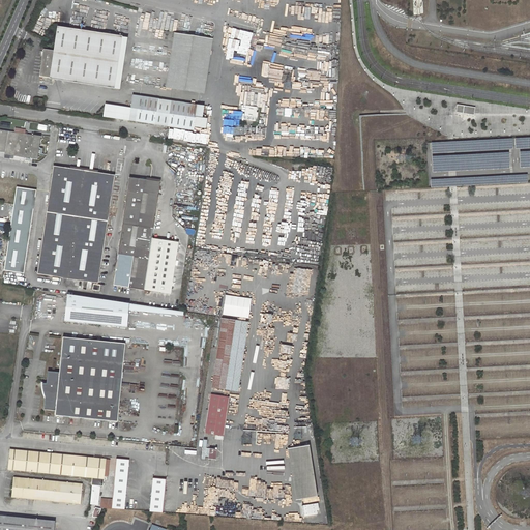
[(276,12),(277,4),(266,3),(266,11),(276,12)]
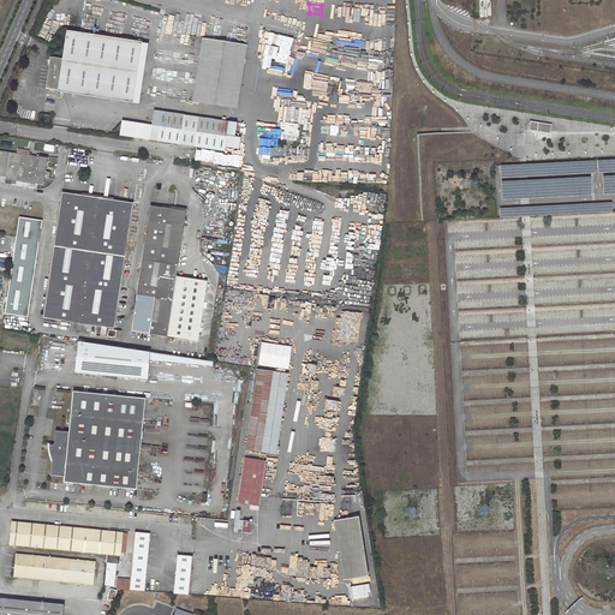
[(284,18),(282,34),(291,35),(292,25),(300,27),(300,21),(284,18)]
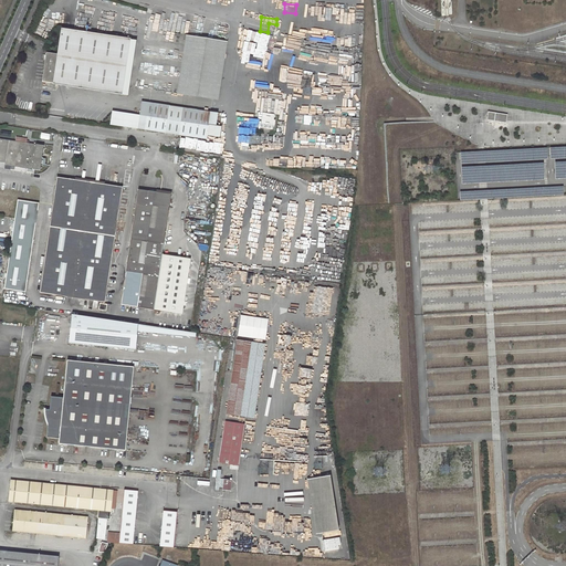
[(46,53),(42,82),(53,83),(53,84),(122,95),(130,40),(130,39),(61,29),(58,54),(46,53)]
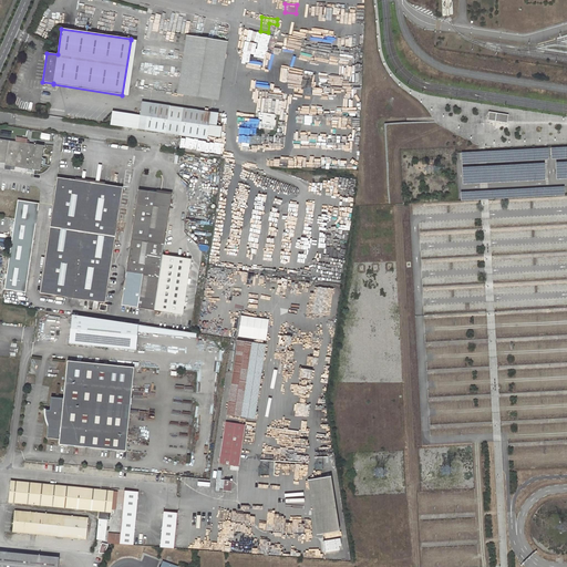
[(214,99),(223,41),(192,37),(183,94),(214,99)]
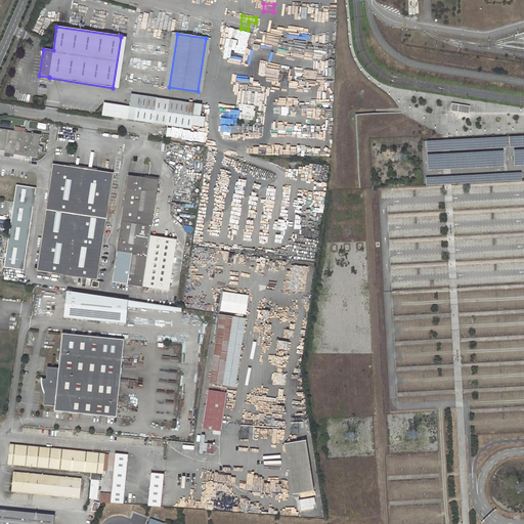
[(118,89),(126,38),(121,37),(113,88),(118,89)]
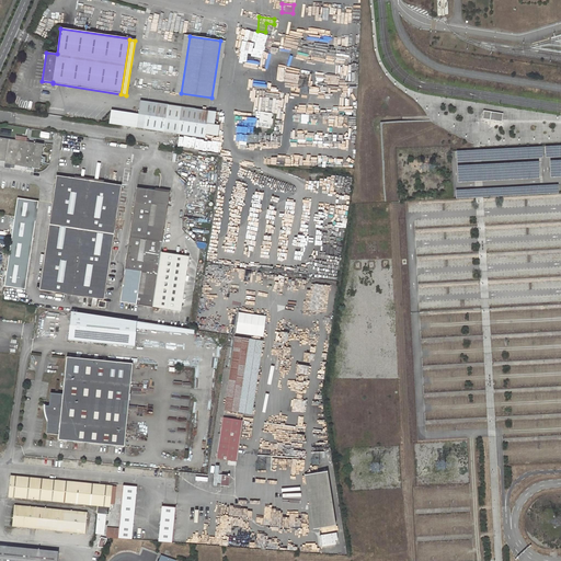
[(296,87),(297,76),(282,75),(282,86),(296,87)]
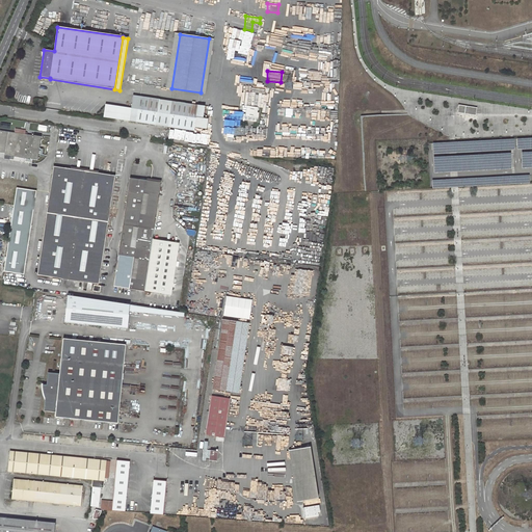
[(283,74),(283,90),(297,90),(297,85),(292,85),(292,83),(306,83),(306,74),(283,74)]
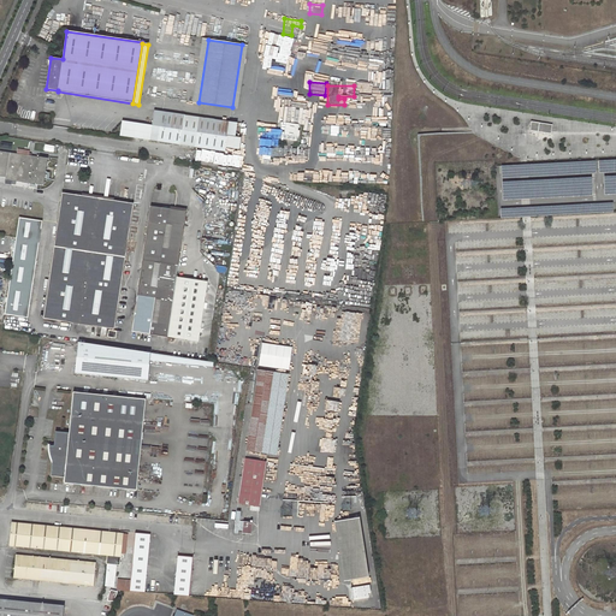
[(286,110),(286,122),(292,122),(292,123),(303,123),(303,110),(286,110)]
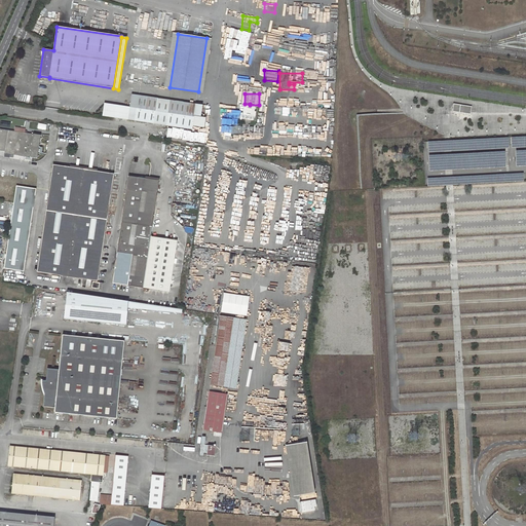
[(130,107),(128,120),(135,121),(139,96),(132,95),(130,107)]
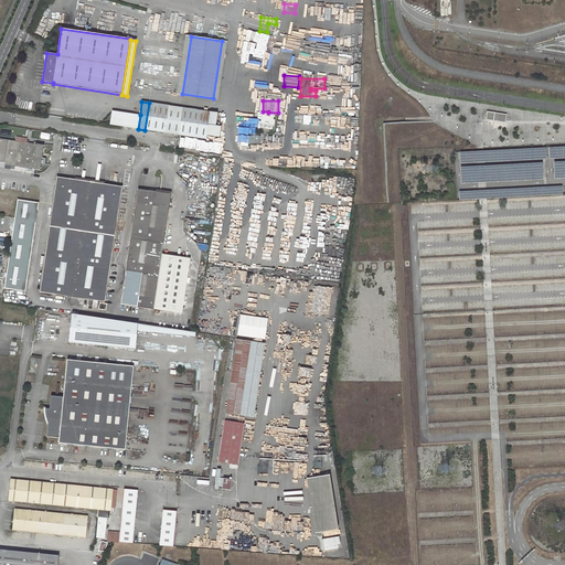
[(149,103),(145,130),(166,132),(169,106),(149,103)]
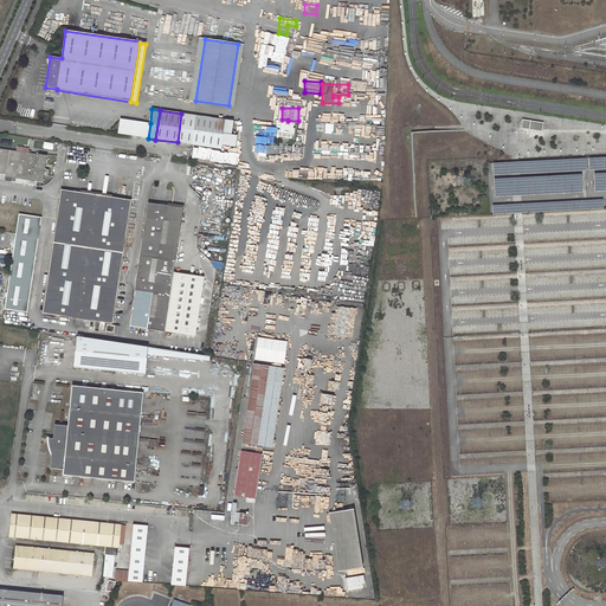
[(181,114),(178,142),(192,144),(195,115),(181,114)]
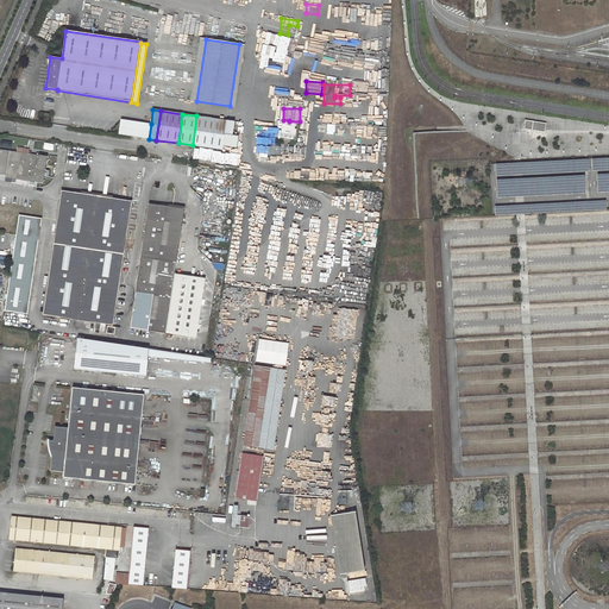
[(196,115),(193,145),(223,150),(224,145),(225,135),(225,132),(227,120),(196,115)]
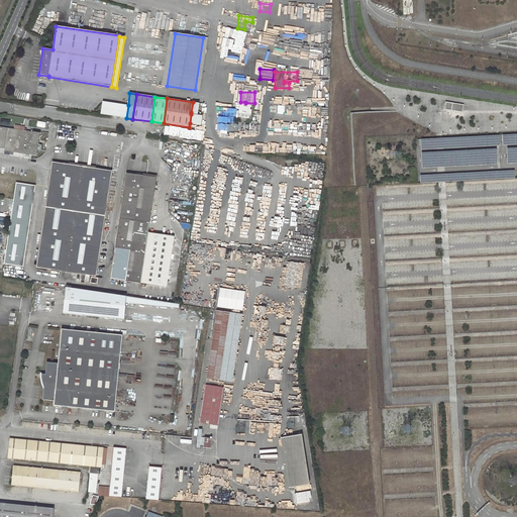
[(126,118),(128,105),(103,102),(101,114),(126,118)]
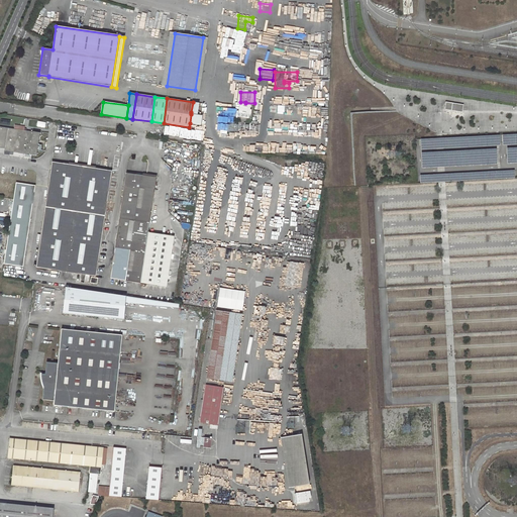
[(191,112),(198,112),(199,103),(193,102),(191,112)]
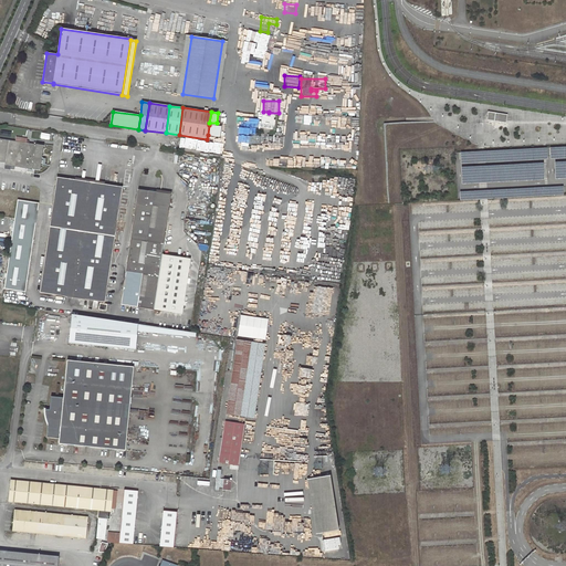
[(260,113),(257,127),(272,130),(275,116),(260,113)]
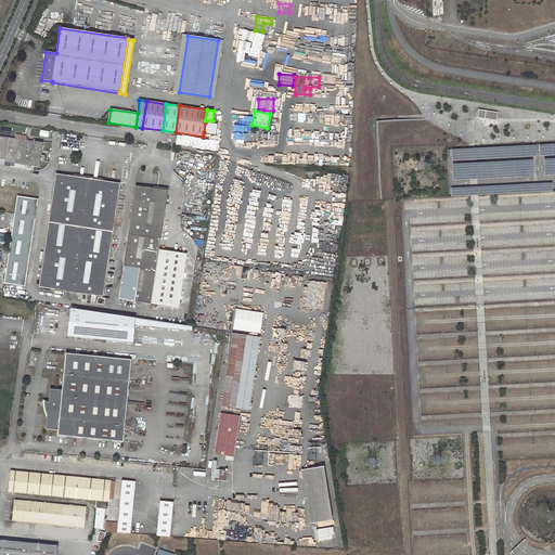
[(477,111),(476,118),(495,121),(497,113),(477,111)]
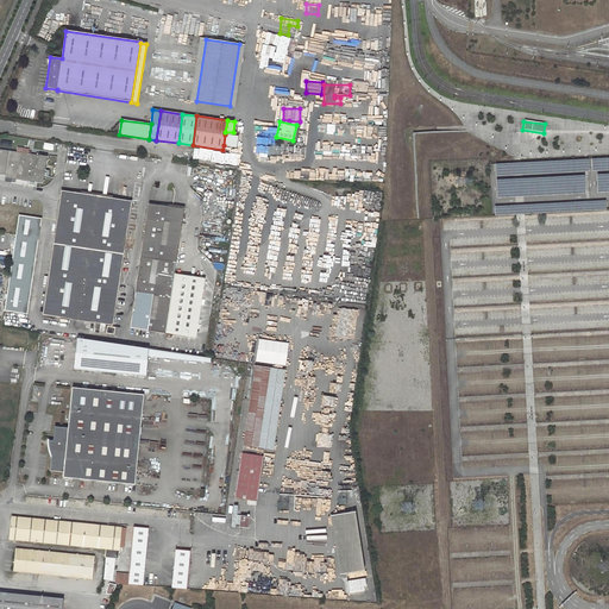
[(237,148),(238,137),(225,135),(224,145),(237,148)]
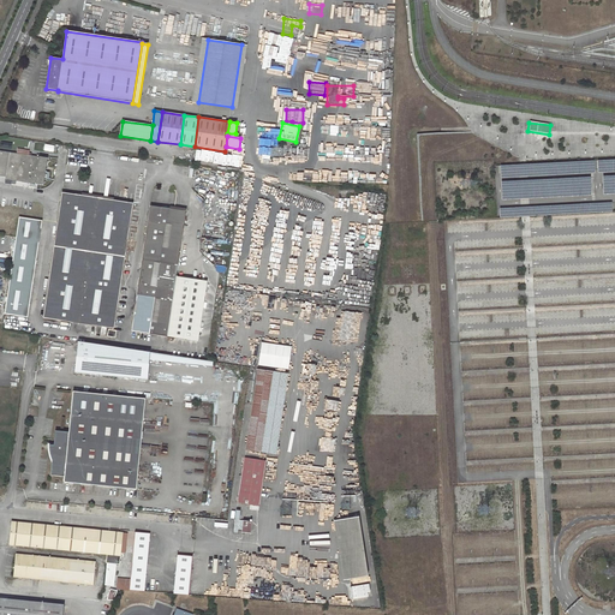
[(353,155),(353,145),(344,145),(344,154),(347,154),(347,162),(365,162),(365,153),(358,153),(358,155),(353,155)]
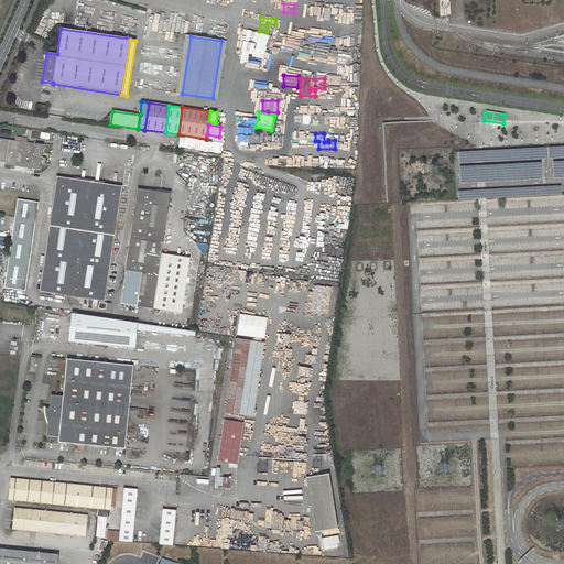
[(11,165),(10,169),(13,169),(14,165),(40,170),(43,145),(0,138),(0,161),(6,162),(4,164),(11,165)]
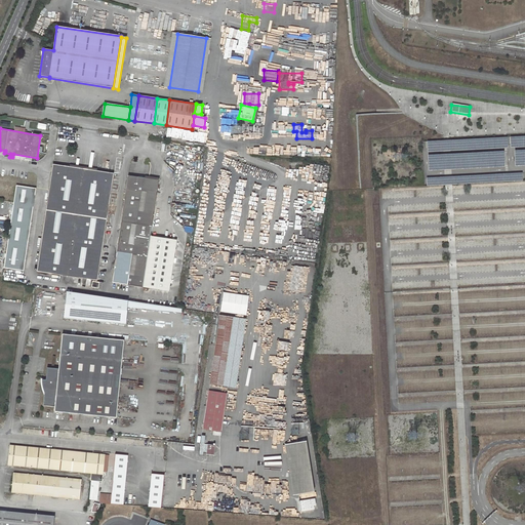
[(103,145),(101,155),(116,157),(118,147),(103,145)]
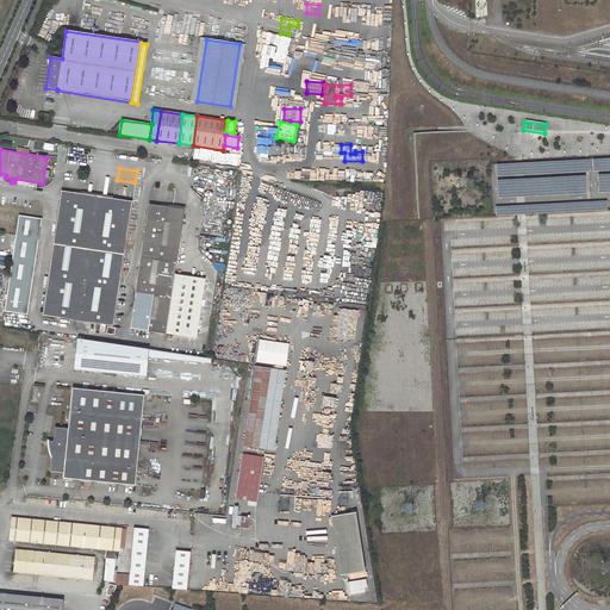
[(113,325),(132,201),(62,191),(43,316),(97,323),(95,334),(104,335),(106,324),(113,325)]
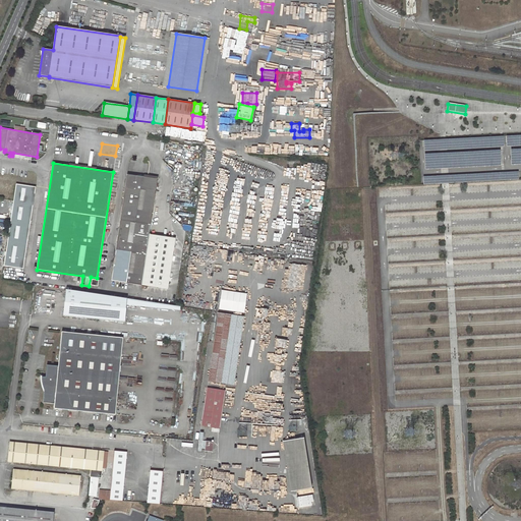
[(127,174),(111,281),(118,282),(118,288),(128,290),(129,283),(141,285),(150,234),(158,179),(127,174)]
